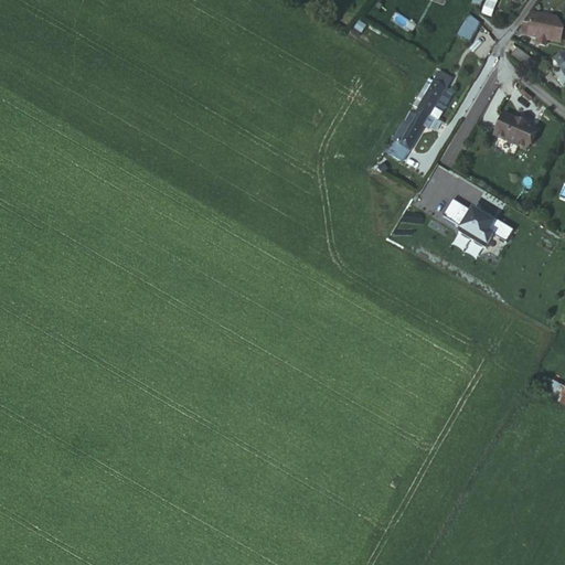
[(486,0),(481,13),(491,17),(497,0),(486,0)]
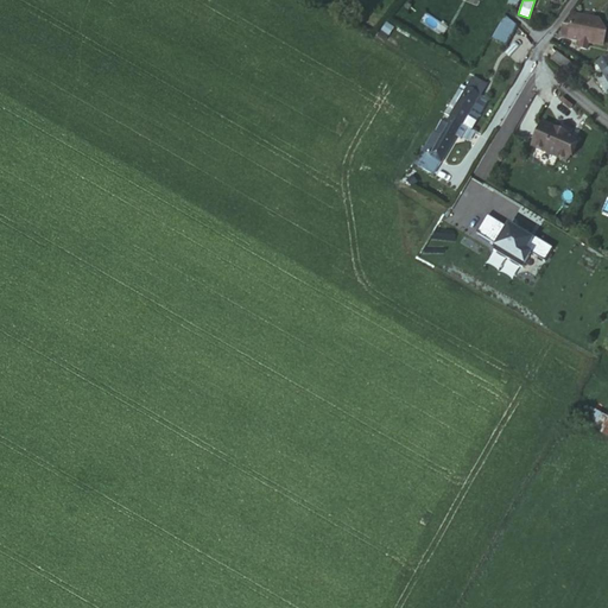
[(590,16),(569,12),(567,25),(561,25),(559,36),(580,39),(578,45),(586,46),(586,40),(601,43),(603,31),(594,29),(595,23),(590,21),(590,16)]
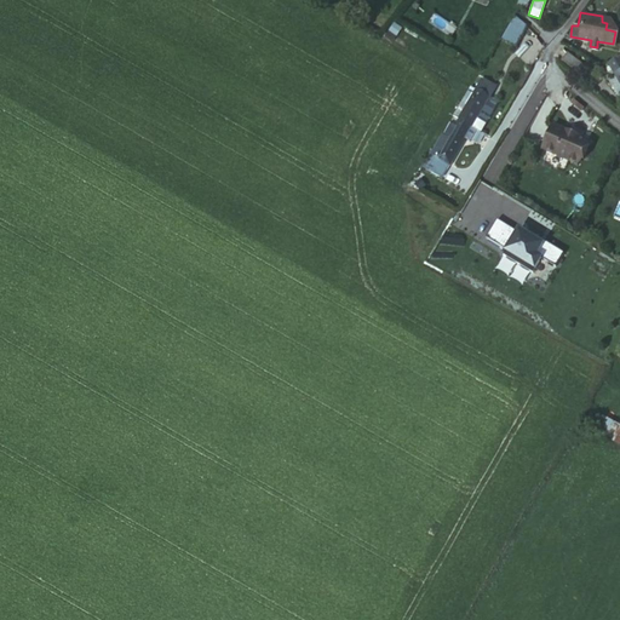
[(503,34),(516,41),(527,23),(516,13),(503,34)]
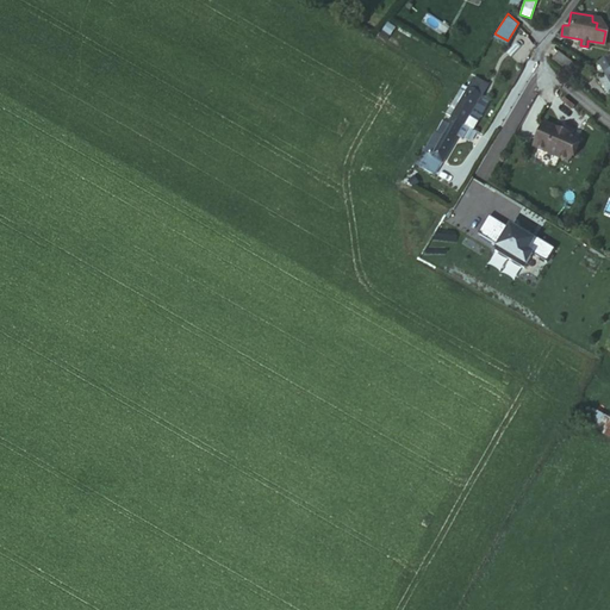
[(609,49),(595,58),(609,80),(609,49)]
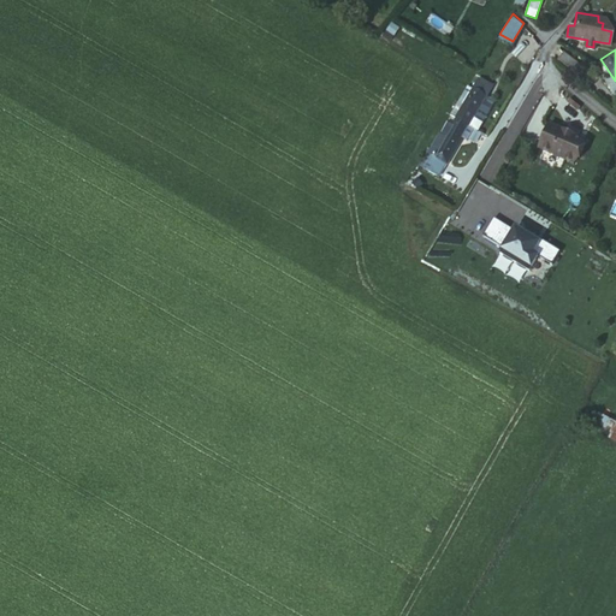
[(556,59),(573,72),(579,65),(563,52),(556,59)]
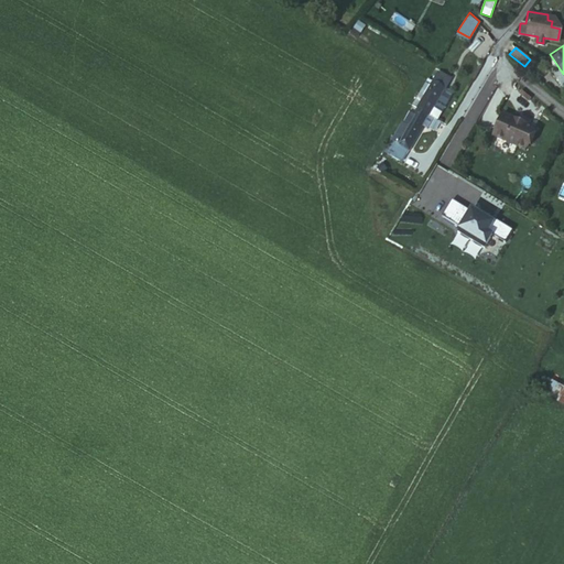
[(434,79),(414,115),(427,121),(447,87),(434,79)]
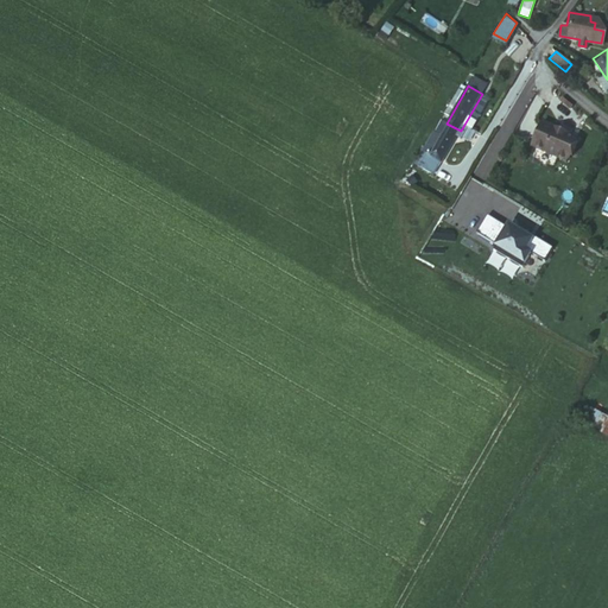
[(542,121),(530,145),(563,162),(575,138),(542,121)]
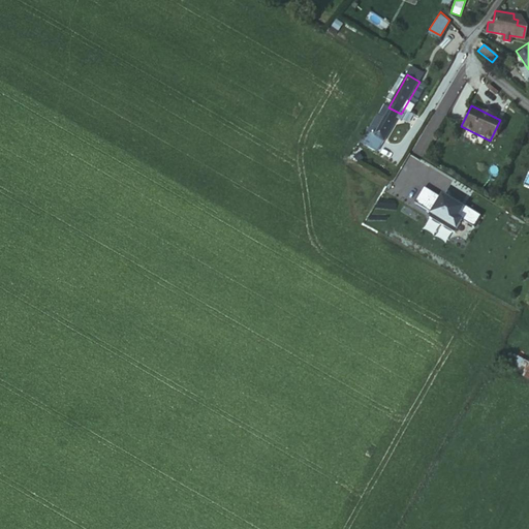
[(405,106),(401,114),(409,118),(412,111),(405,106)]
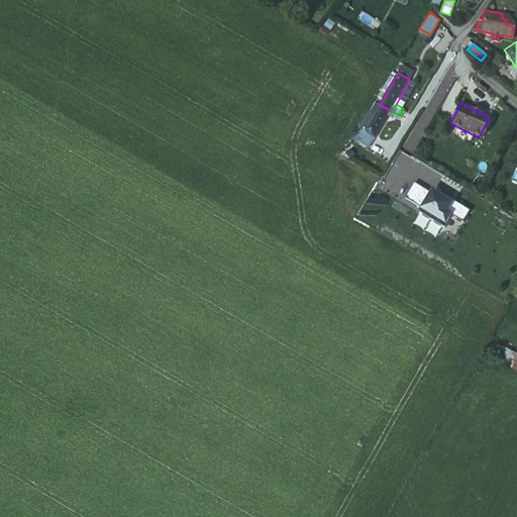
[(392,111),(380,105),(366,130),(377,137),(392,111)]
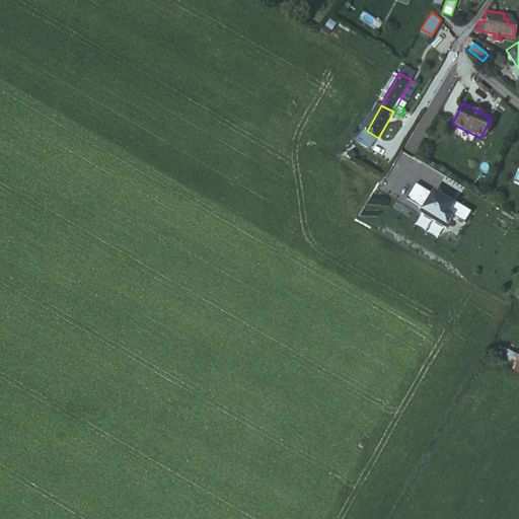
[(375,143),(378,138),(367,131),(365,130),(362,136),(359,134),(353,145),(369,154),(375,143)]
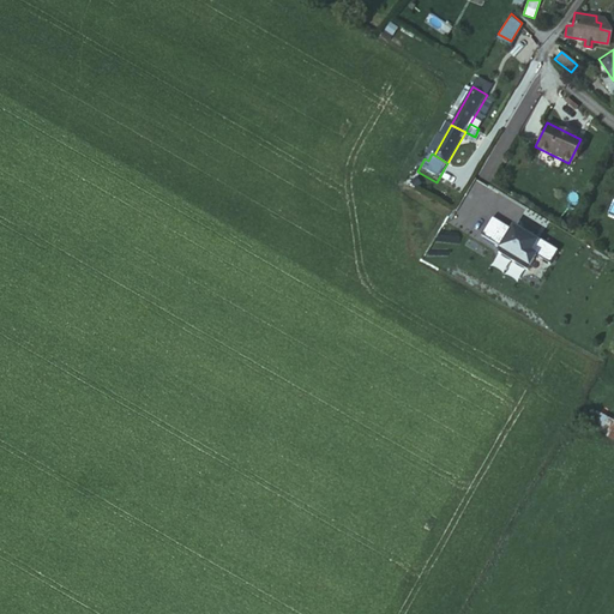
[(552,264),(559,251),(494,215),(481,238),(533,266),(537,257),(552,264)]
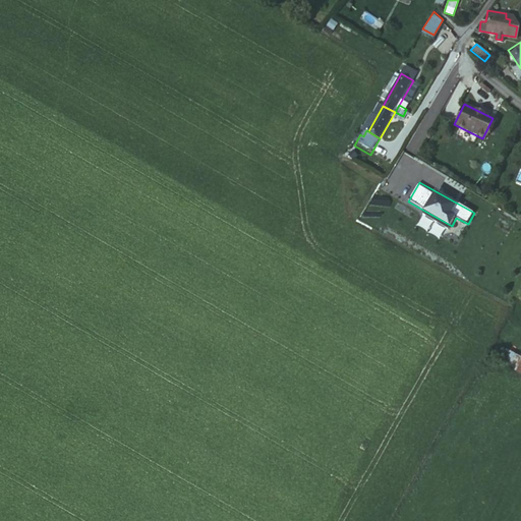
[(520,373),(520,355),(506,348),(499,363),(520,373)]
